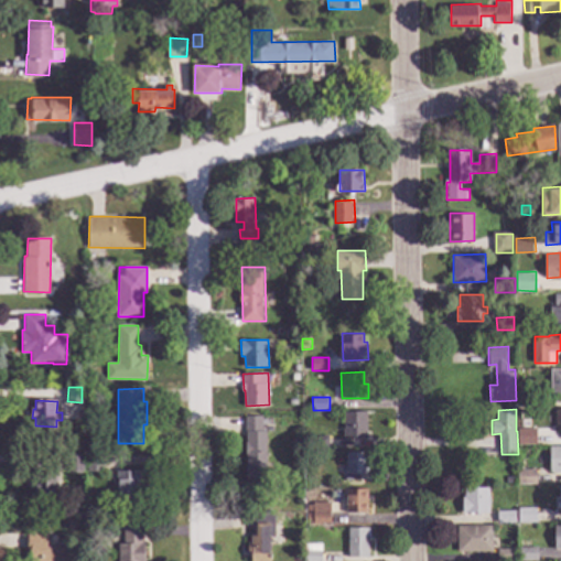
[(368,438),(344,438),(344,411),(368,411),(368,438)]
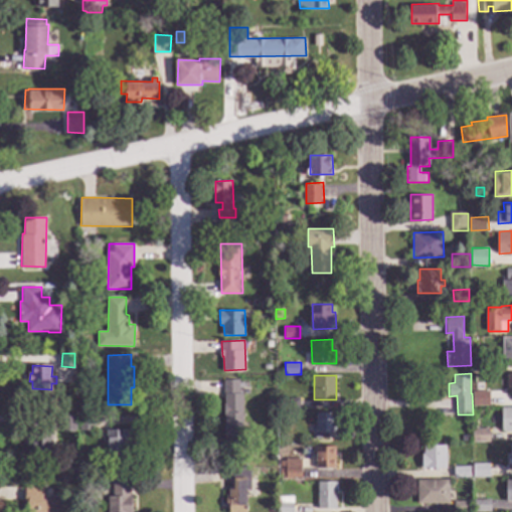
[(240,393),(245,392),(245,437),(226,437),(224,380),(240,380),(240,393)]
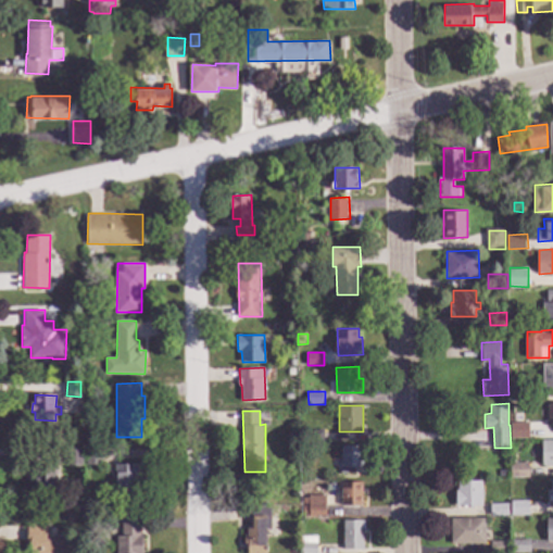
[(531,437),(512,438),(512,422),(531,422),(531,437)]
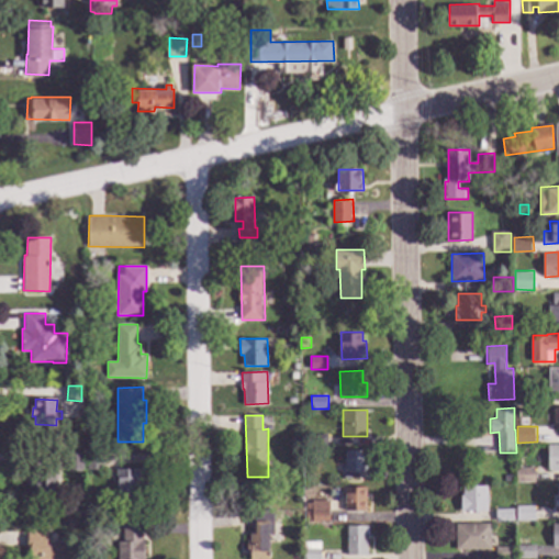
[(330,446),(311,446),(311,433),(328,433),(330,446)]
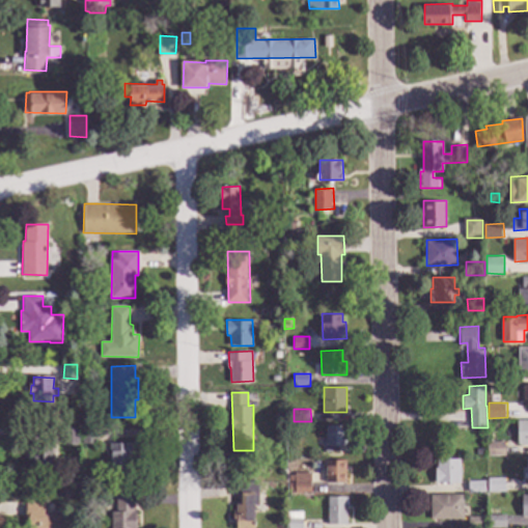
[(527,443),(520,443),(519,419),(527,418),(527,443)]
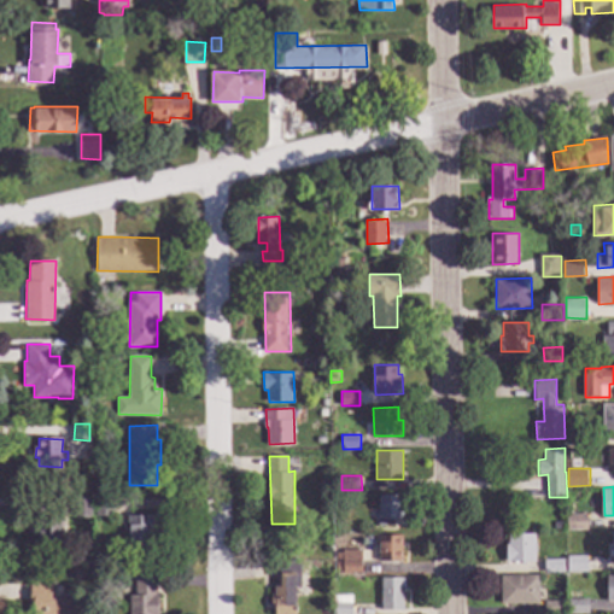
[(403,518),(395,518),(395,525),(379,526),(379,509),(380,509),(379,495),(403,493),(403,518)]
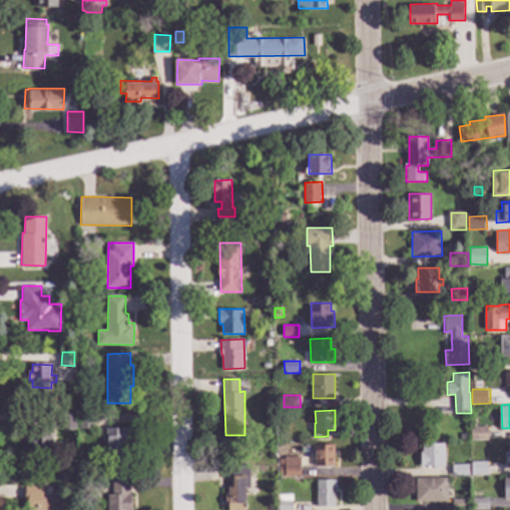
[(74,428),(60,428),(60,414),(74,414),(74,428)]
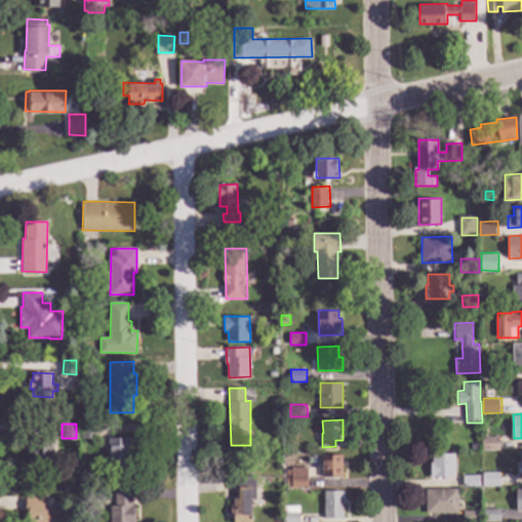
[(96,438),(82,437),(82,424),(96,424),(96,438)]
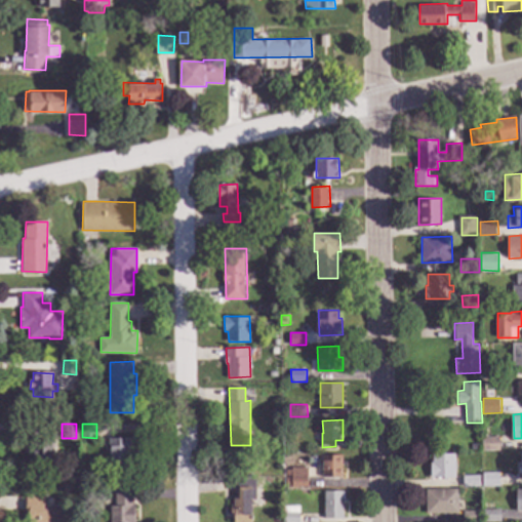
[(500,450),(483,450),(482,436),(500,436),(500,450)]
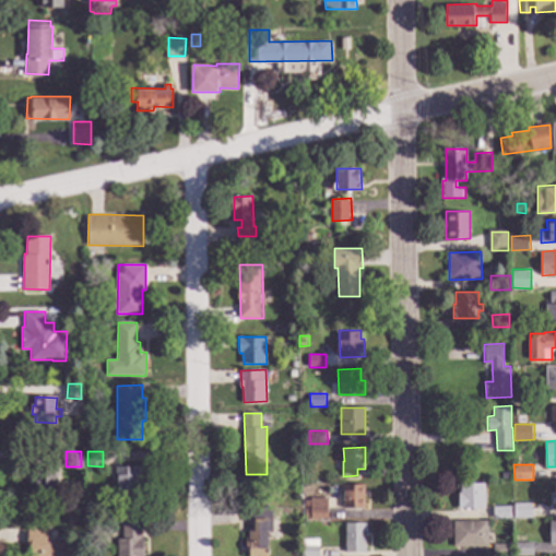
[(141,477),(139,477),(139,505),(127,505),(127,496),(116,496),(117,466),(141,466),(141,477)]
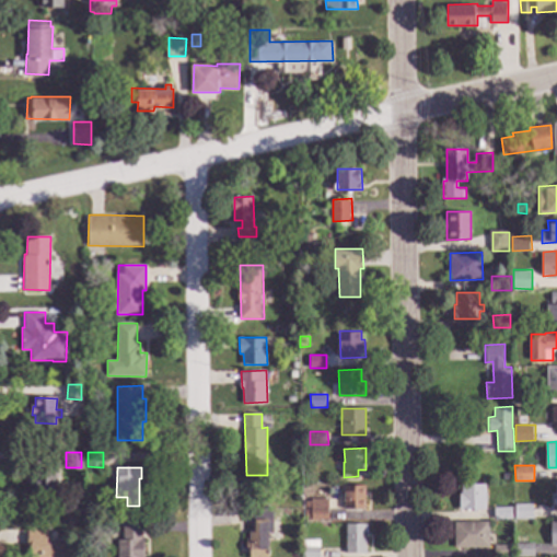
[(55,494),(35,494),(36,470),(56,470),(55,494)]
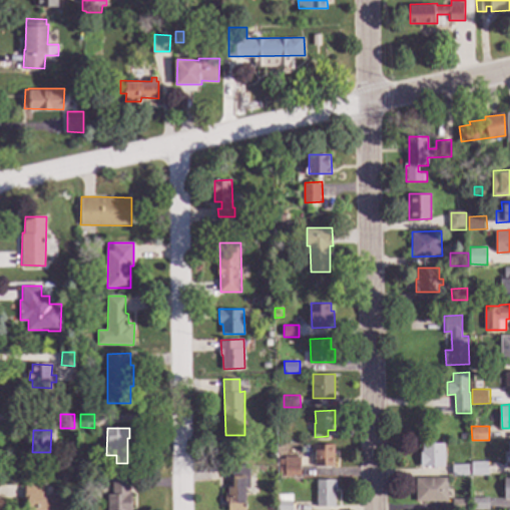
[(447,466),(421,467),(421,450),(424,450),(424,443),(446,443),(447,466)]
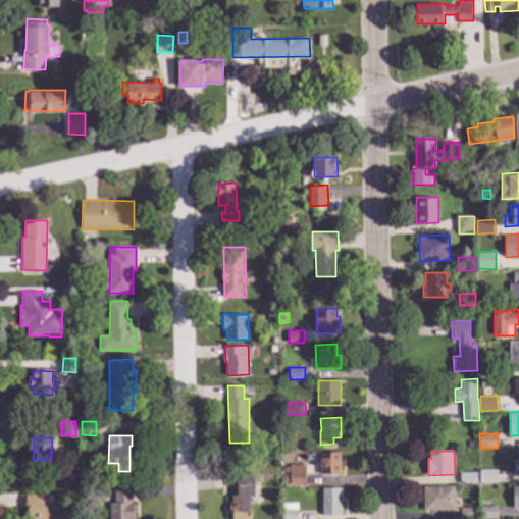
[(342,472),(322,473),(321,452),(342,452),(342,472)]
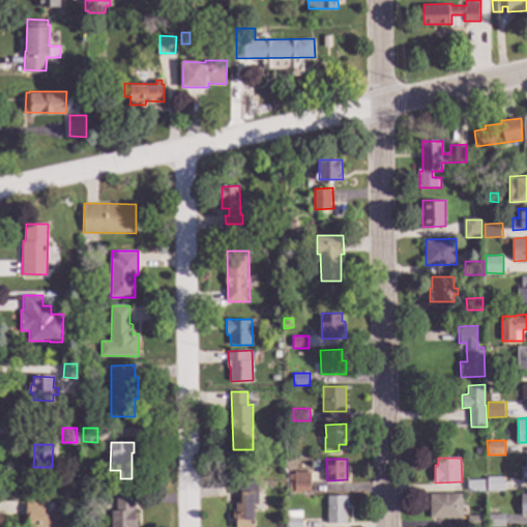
[(313,491),(296,492),(296,488),(290,489),(290,479),(295,479),(295,471),(312,470),(313,491)]
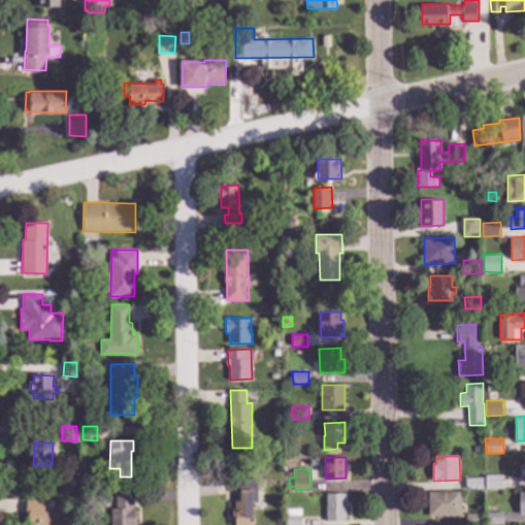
[(504,489),(487,489),(486,474),(504,474),(504,489)]
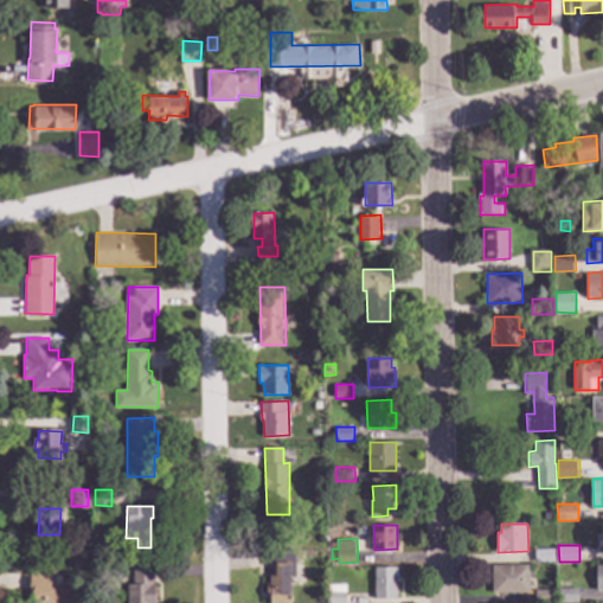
[(556,562),(536,563),(536,547),(556,546),(556,562)]
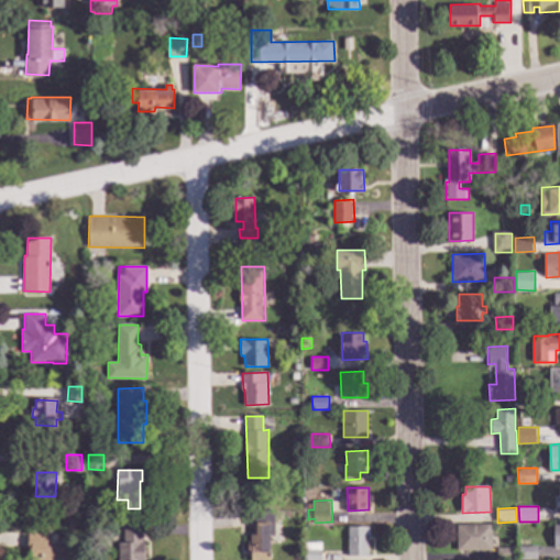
[(276,536),(270,536),(271,559),(253,559),(253,556),(249,556),(249,541),(251,541),(251,535),(255,535),(255,511),(275,509),(276,536)]
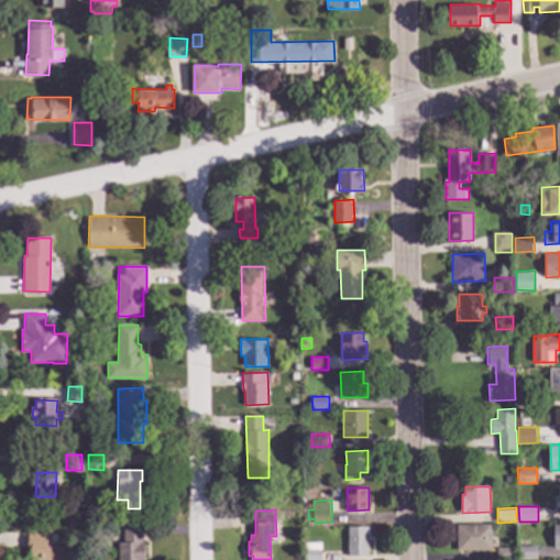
[(459,550),(458,524),(493,524),(493,550),(459,550)]
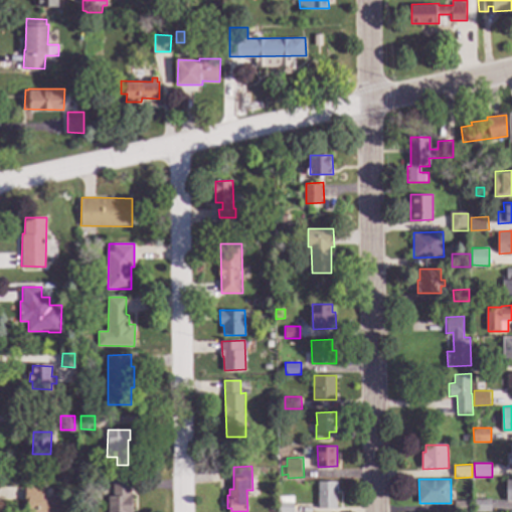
[(130,495),(132,495),(132,511),(109,511),(109,495),(113,495),(113,481),(130,481),(130,495)]
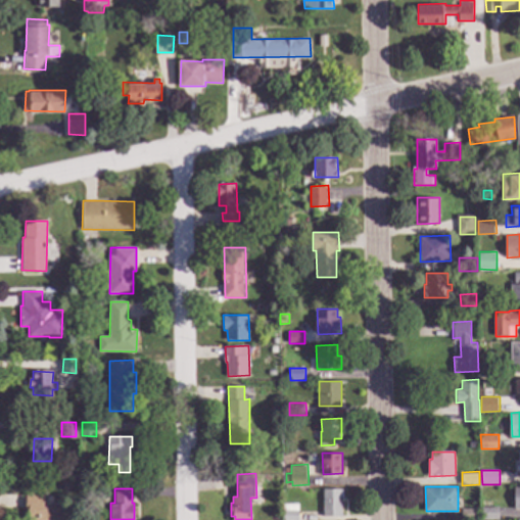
[(341,517),(324,517),(323,488),(343,488),(343,508),(340,508),(341,517)]
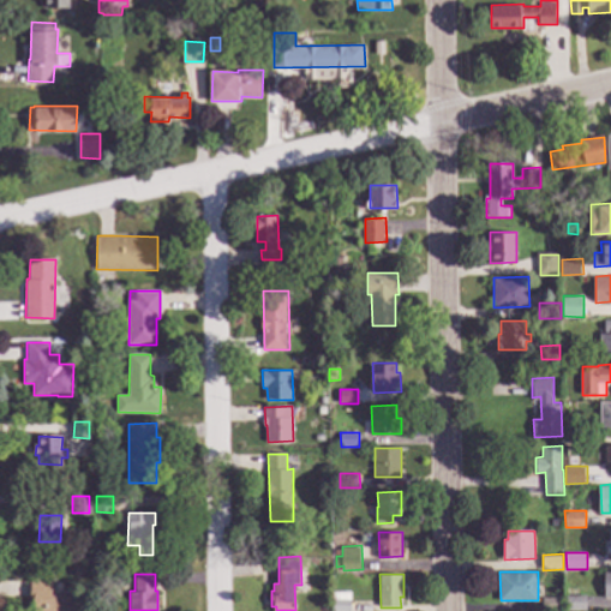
[(52,595),(84,595),(84,610),(35,610),(35,606),(31,606),(31,576),(52,576),(52,595)]
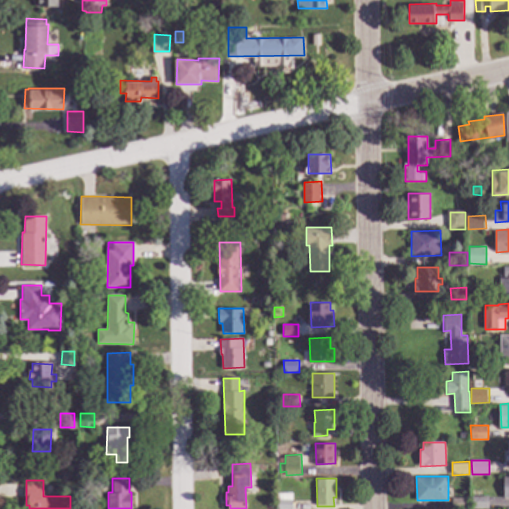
[(293,508),(279,508),(279,491),(293,491),(293,508)]
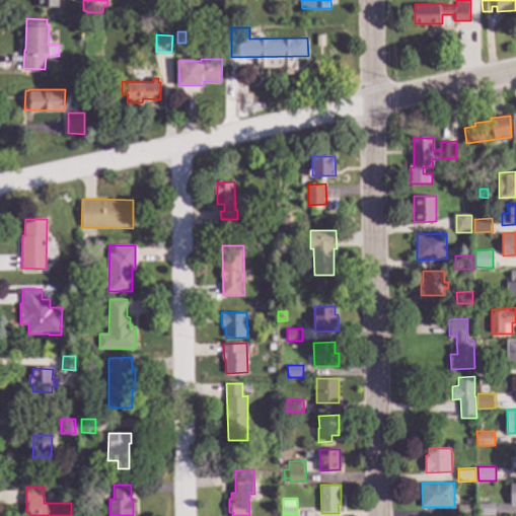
[(497,515),(480,515),(478,503),(497,502),(497,515)]
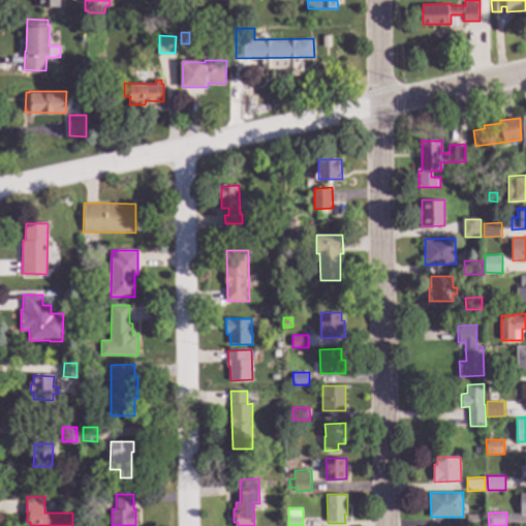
[(486,525),(467,525),(467,513),(486,513),(486,525)]
